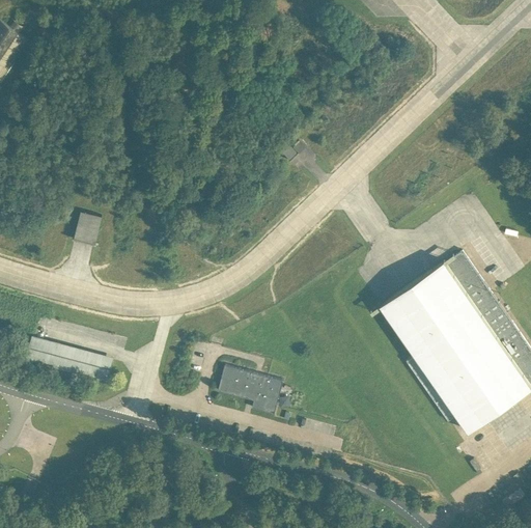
[(7,27),(0,21),(0,83),(29,42),(21,35),(25,29),(11,21),(7,27)]
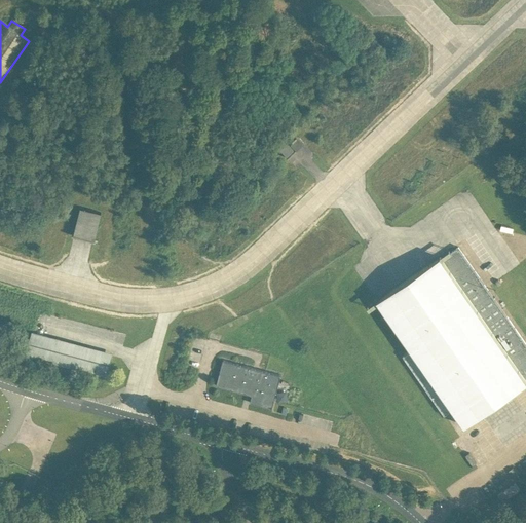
[(287,160),(288,161),(296,153),(295,152),(294,152),(286,143),(277,150),(287,159),(287,160)]
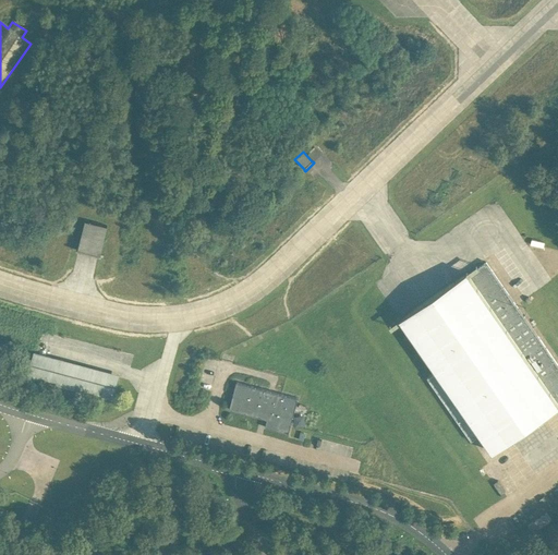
[(76,252),(76,253),(79,254),(99,258),(100,260),(101,257),(100,256),(108,229),(85,224),(77,251),(76,252)]
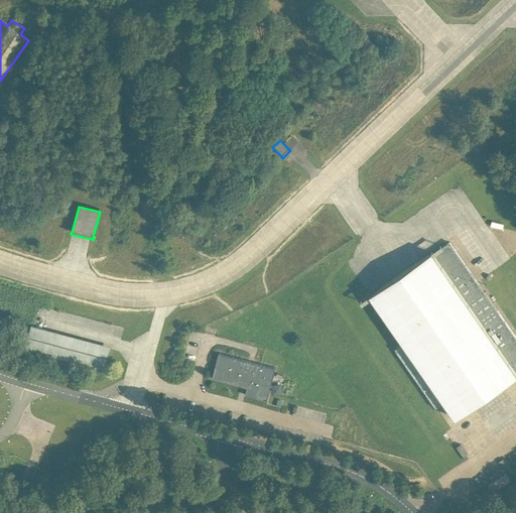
[(443,404),(455,420),(515,377),(515,341),(515,340),(480,288),(479,288),(449,245),(433,257),(432,256),(371,299),(403,346),(394,352),(435,410),(443,404)]
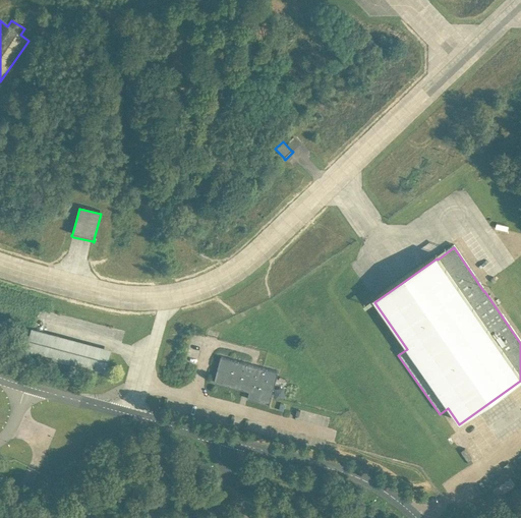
[(26,350),(107,372),(111,356),(31,334),(26,350)]
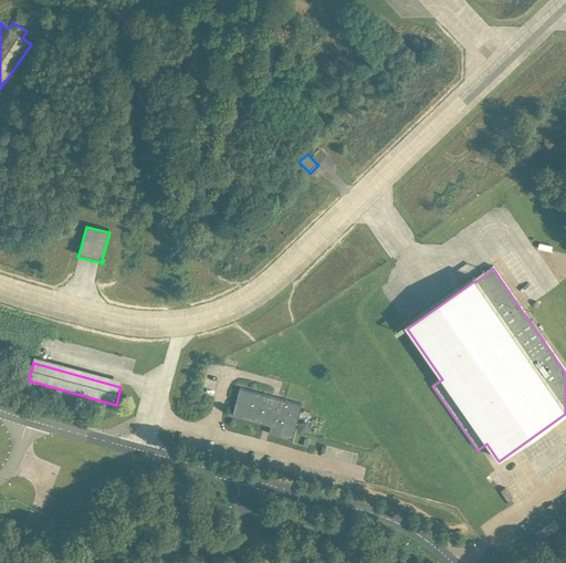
[(302,407),(272,399),(240,391),(232,418),(271,428),(269,436),(293,442),(302,407)]
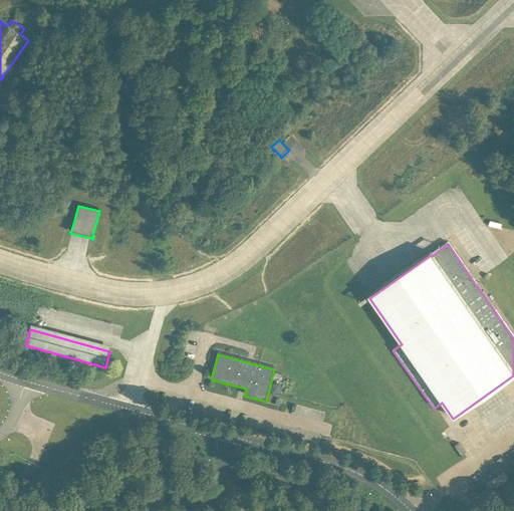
[(445,424),(437,413),(432,416),(440,428),(445,424)]
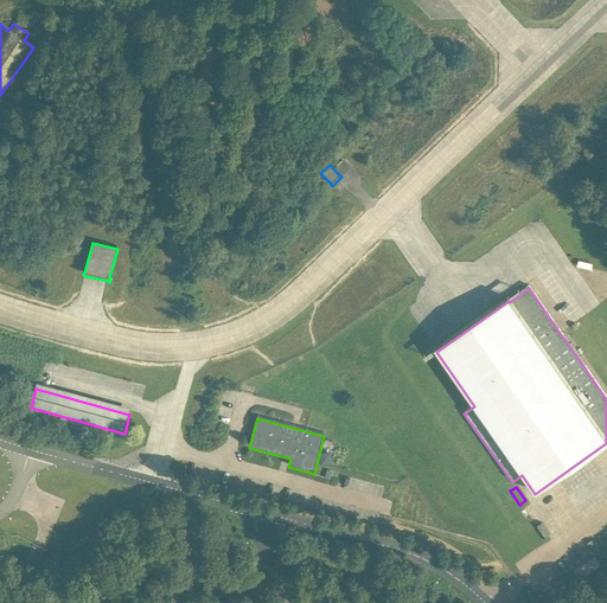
[(530,520),(524,512),(521,514),(525,523),(530,520)]
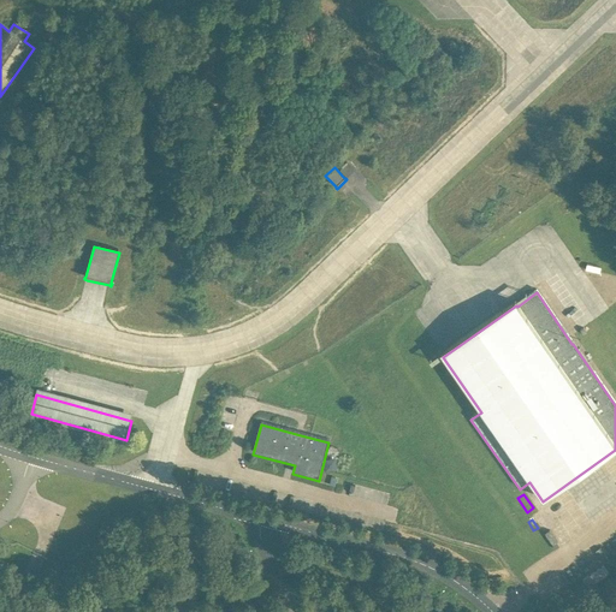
[(609,576),(603,569),(582,583),(588,590),(609,576)]
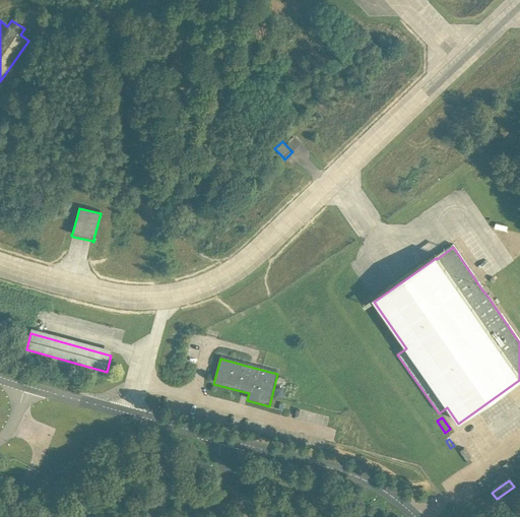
[(261,510),(264,516),(286,516),(279,502),(261,510)]
